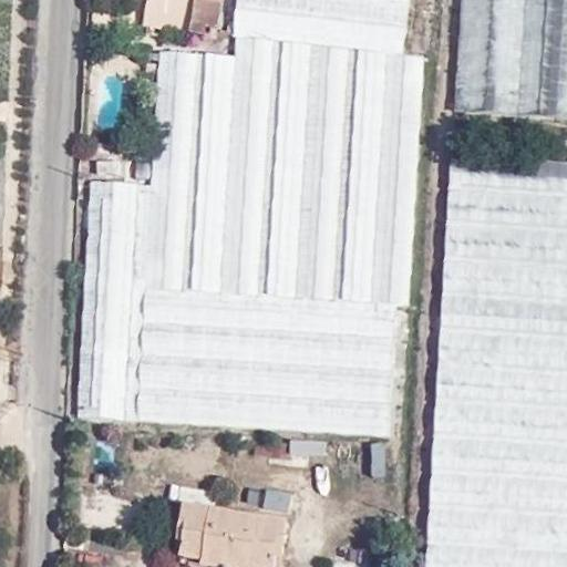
[(216,37),(223,0),(194,0),(192,32),(216,37)]
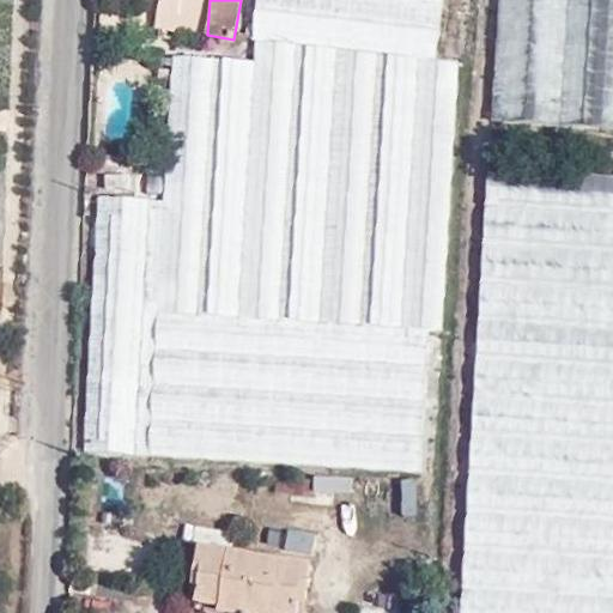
[(260,0),(256,38),(451,60),(459,0),(260,0)]
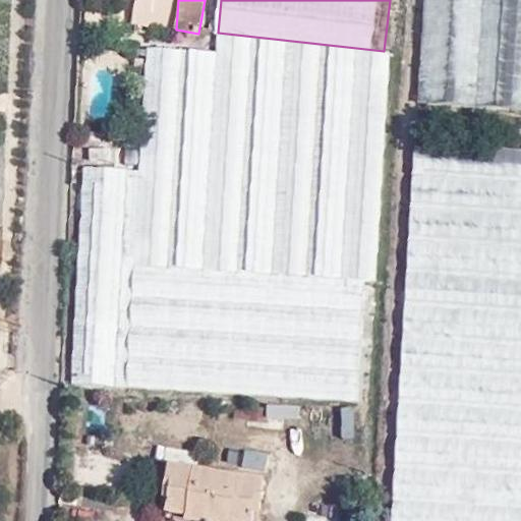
[(520,0),(425,0),(419,101),(520,108),(520,0)]
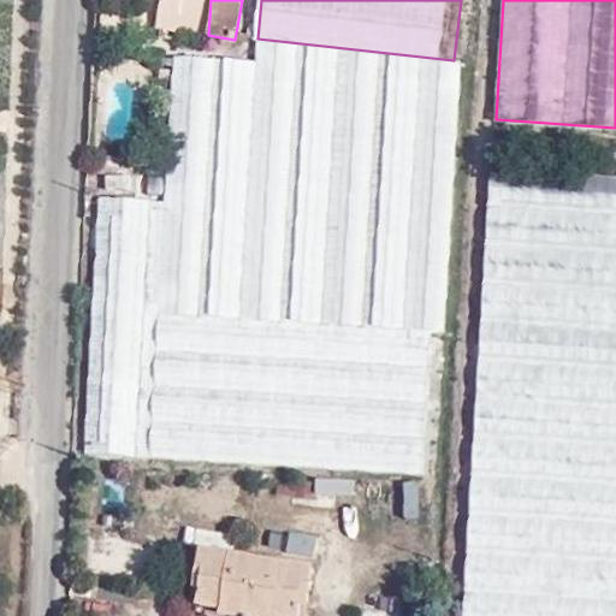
[(134,33),(134,22),(112,22),(112,33),(134,33)]
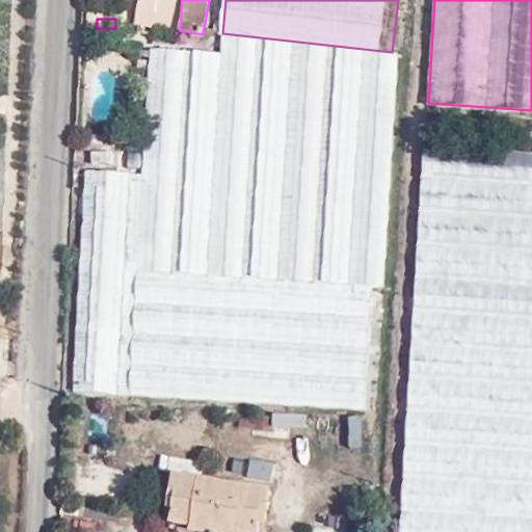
[(368,276),(381,71),(151,55),(138,259),(368,276)]
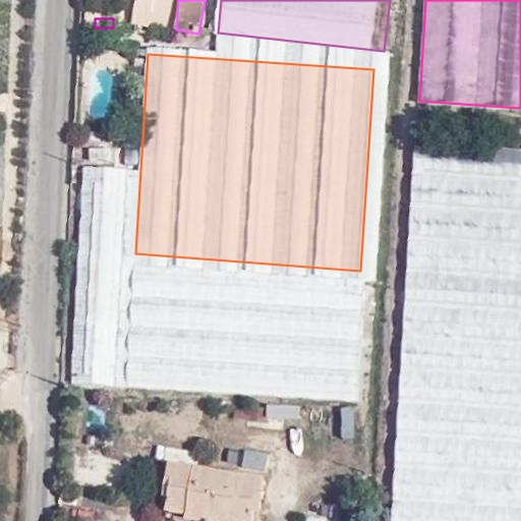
[(131,149),(131,135),(120,135),(119,149),(131,149)]
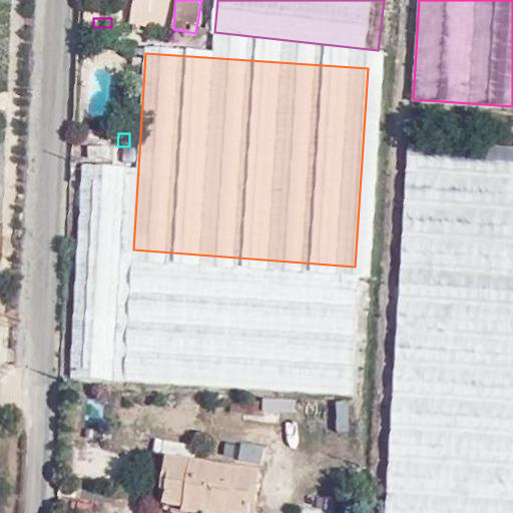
[(411,512),(512,512),(512,149),(406,145),(395,398),(420,399),(419,422),(403,421),(400,494),(412,495),(411,512)]
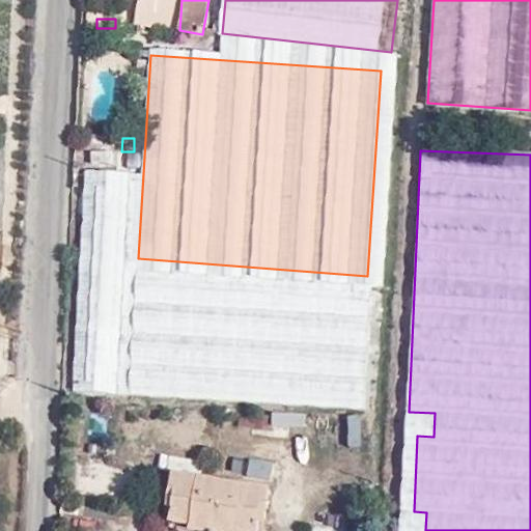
[(130,395),(359,409),(366,287),(138,275),(130,395)]
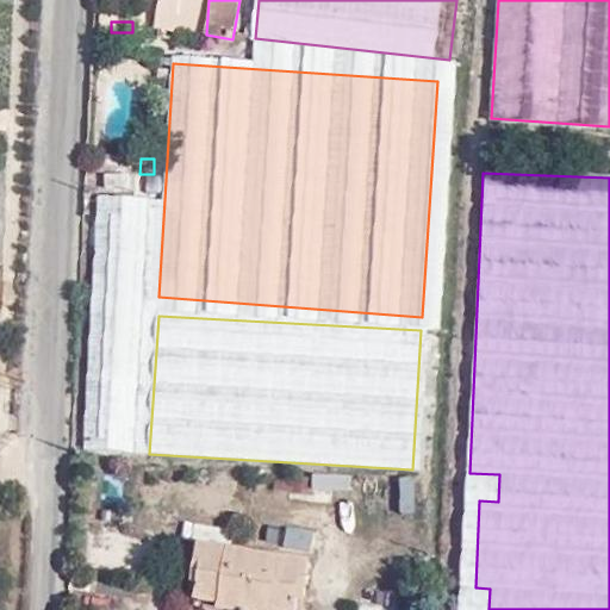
[(315,474),(313,489),(349,491),(350,478),(315,474)]
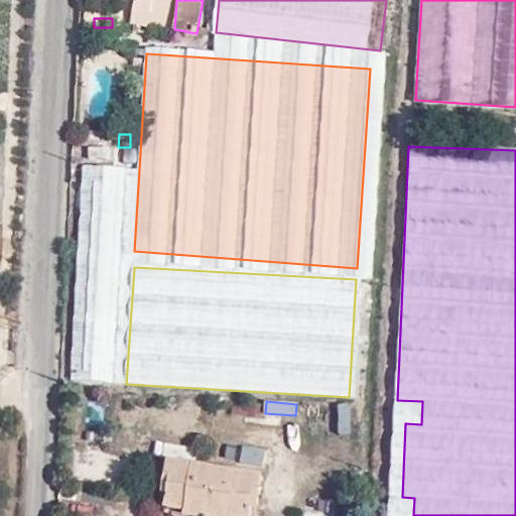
[(76,479),(122,480),(123,456),(77,455),(76,479)]
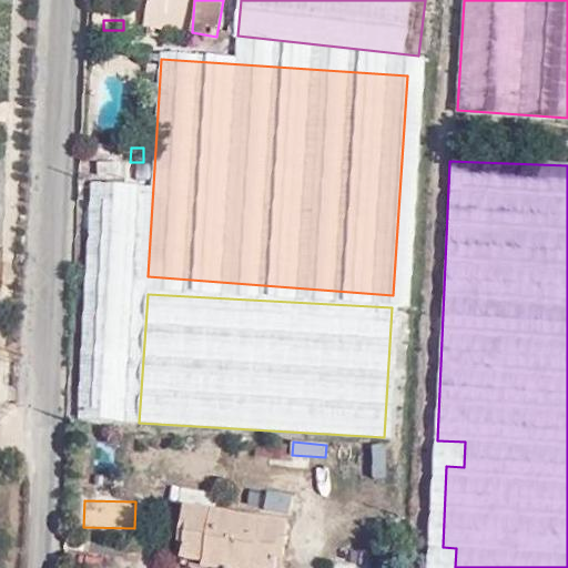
[(286,523),(179,507),(173,539),(181,541),(180,557),(200,561),(203,567),(204,567),(270,567),(271,557),(282,558),(286,523)]
